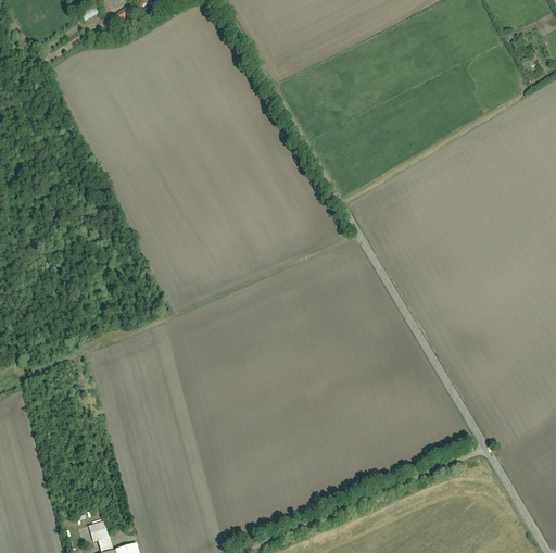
[(104,0),(100,2),(105,12),(113,7),(109,0),(104,0)]
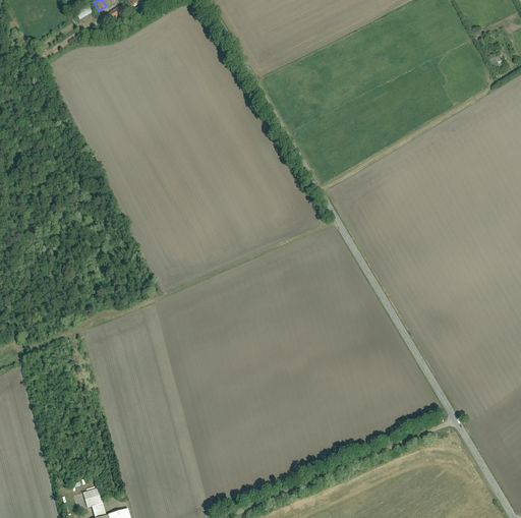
[(76,9),(80,17),(96,9),(92,1),(76,9)]
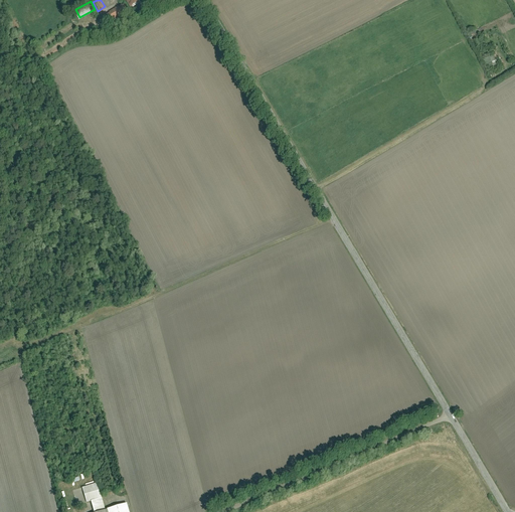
[(118,3),(108,9),(112,17),(128,9),(124,3),(120,5),(118,3)]
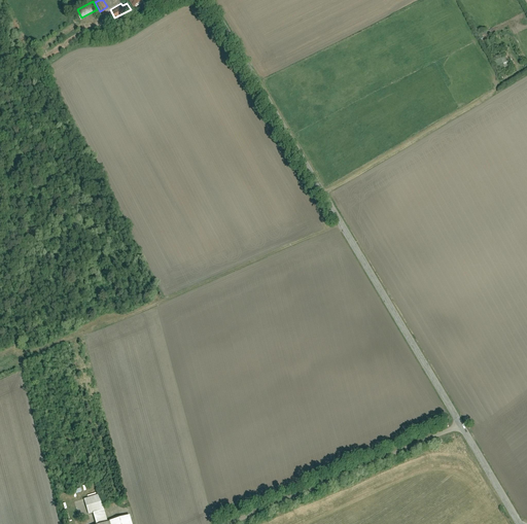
[(98,491),(82,496),(88,512),(92,511),(103,507),(98,491)]
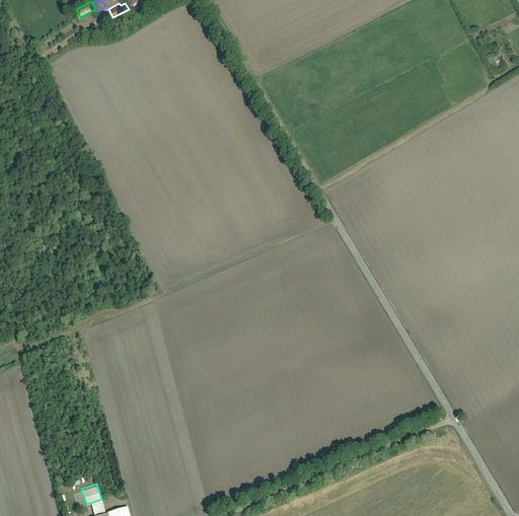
[(101,499),(90,503),(94,514),(105,511),(101,499)]
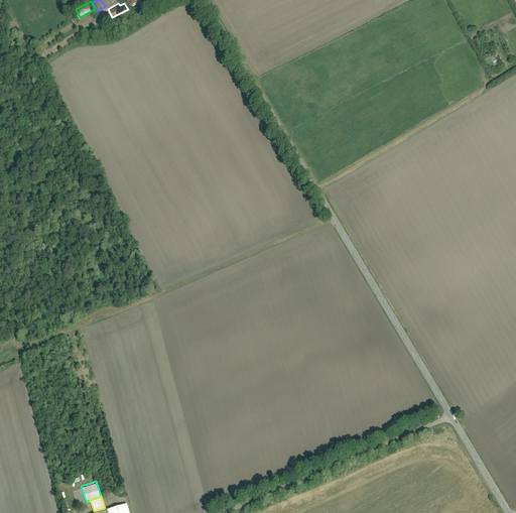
[(86,512),(129,512),(126,502),(105,508),(94,511),(86,512)]
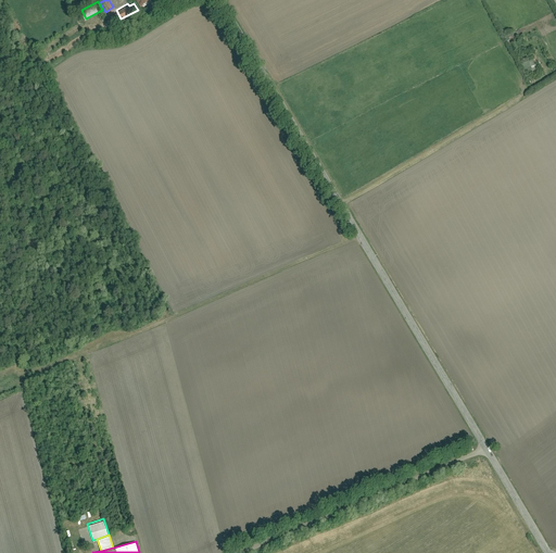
All buildings are outlined.
